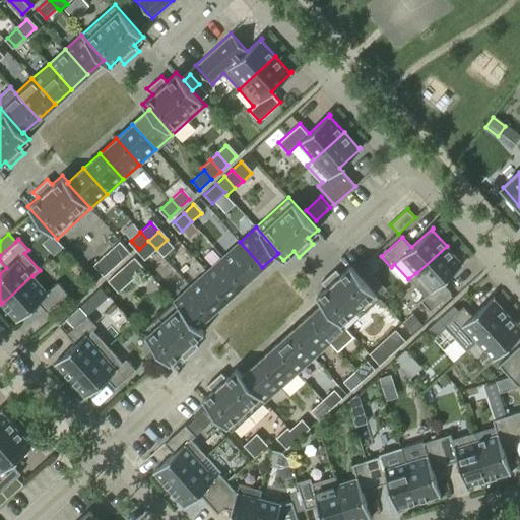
[(148,241),(139,249),(147,258),(156,249),(148,241)]
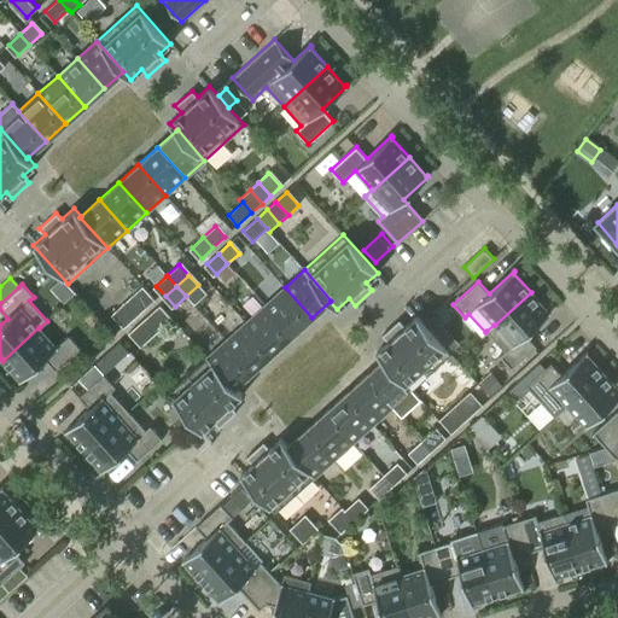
[(312,318),(285,287),(264,304),(292,336),(312,318)]
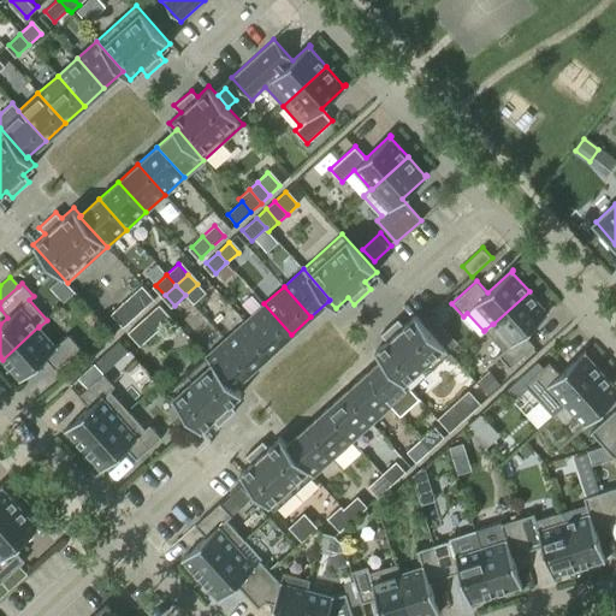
[(140,288),(130,297),(142,311),(152,301),(140,288)]
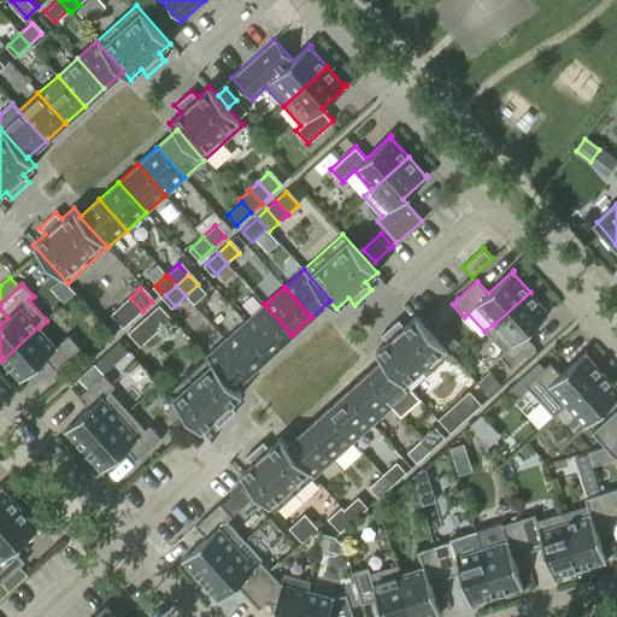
[(493,324),(486,330),(504,351),(499,356),(510,369),(535,346),(524,334),(550,311),(548,310),(547,311),(530,292),(494,324),(493,324)]
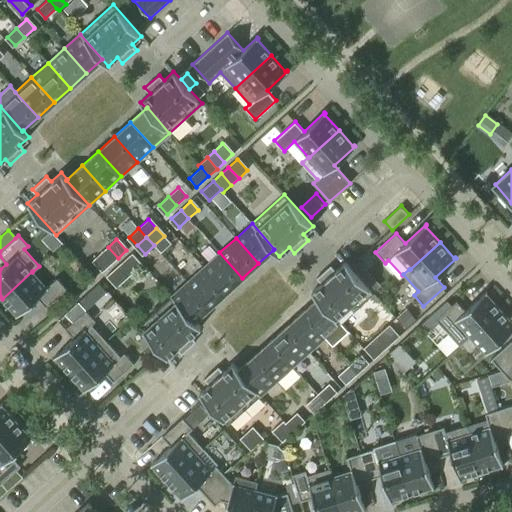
[(108,247),(100,253),(110,264),(118,258),(108,247)]
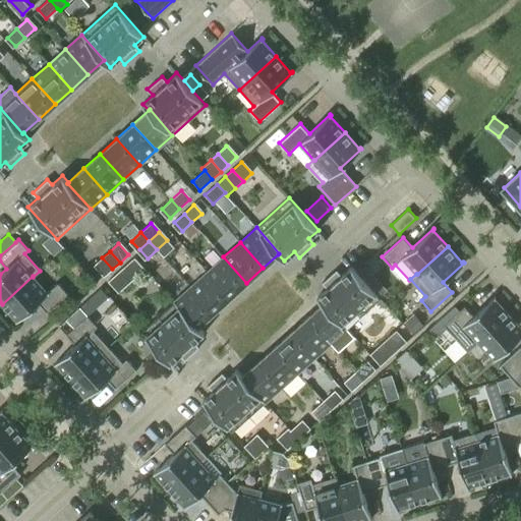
[(246,283),(223,256),(207,272),(230,297),(246,283)]
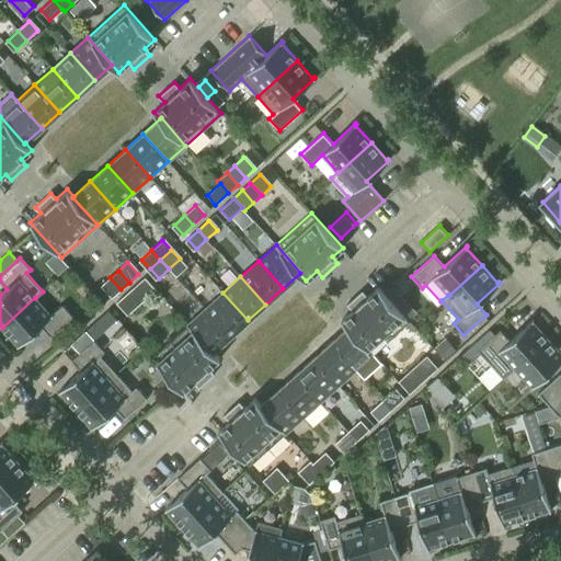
[(121,289),(110,277),(101,286),(112,298),(121,289)]
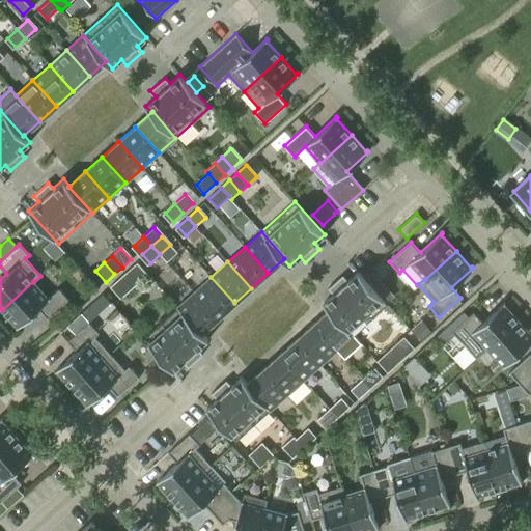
[(135,264),(127,272),(137,284),(145,276),(135,264)]
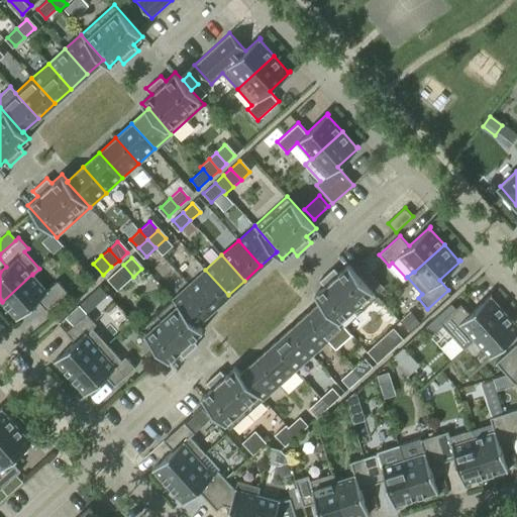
[(378,296),(354,270),(348,264),(338,273),(333,267),(319,280),(324,286),(314,295),(320,301),(321,300),(344,326),(378,296)]
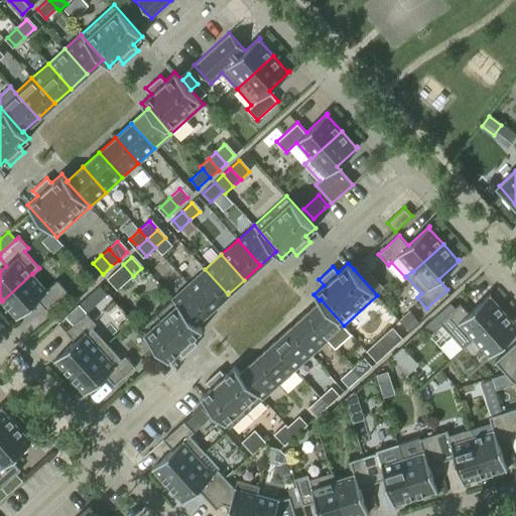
[(133,276),(123,264),(115,271),(125,282),(133,276)]
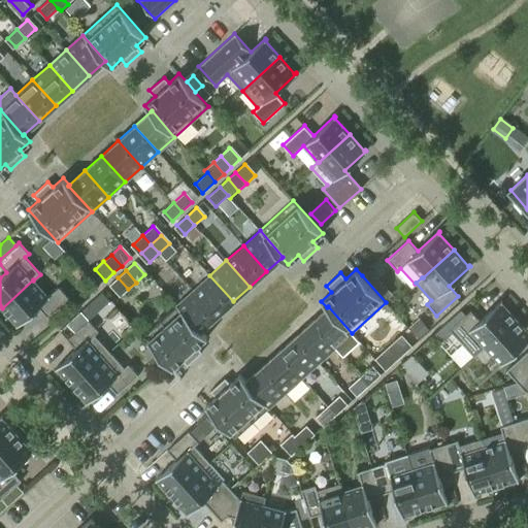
[(209,275),(193,290),(217,317),(233,301),(209,275)]
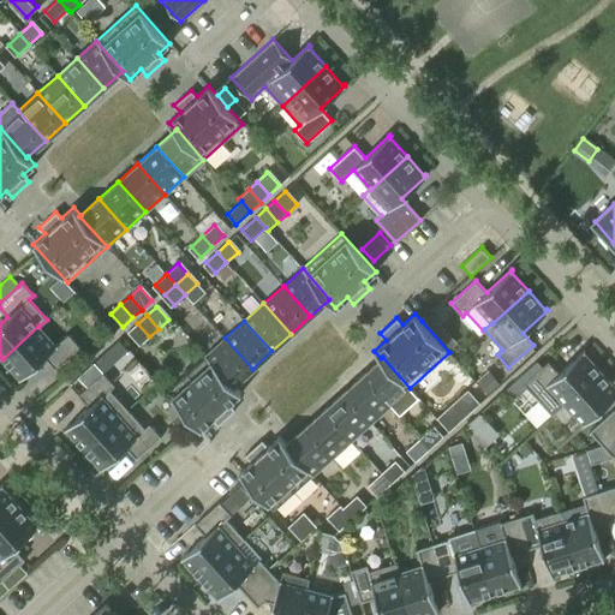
[(149,336),(137,323),(127,332),(139,345),(149,336)]
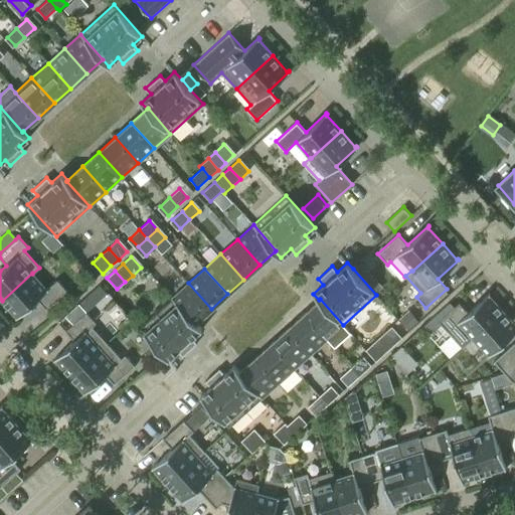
[(32,273),(2,301),(16,316),(15,317),(16,318),(37,300),(46,309),(67,291),(57,280),(46,289),(32,274),(32,273)]
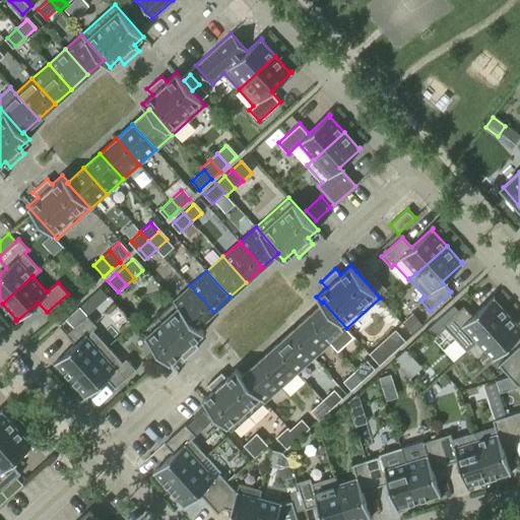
[(190,285),(174,301),(197,326),(198,325),(213,312),(190,285)]
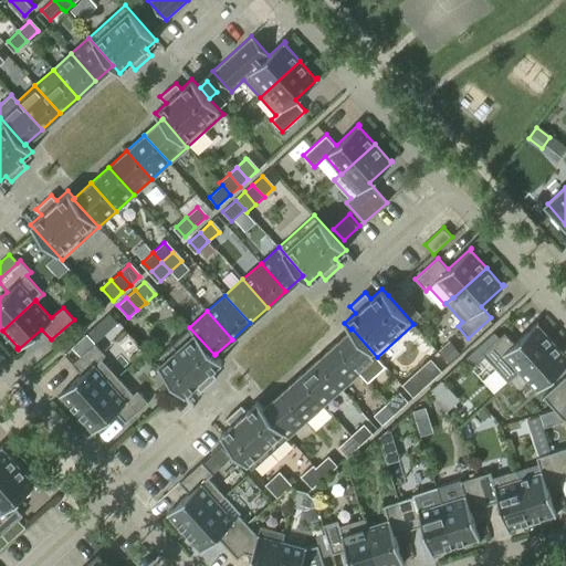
[(520,371),(553,342),(537,325),(538,323),(537,323),(514,343),(504,332),(481,353),(509,383),(520,371)]
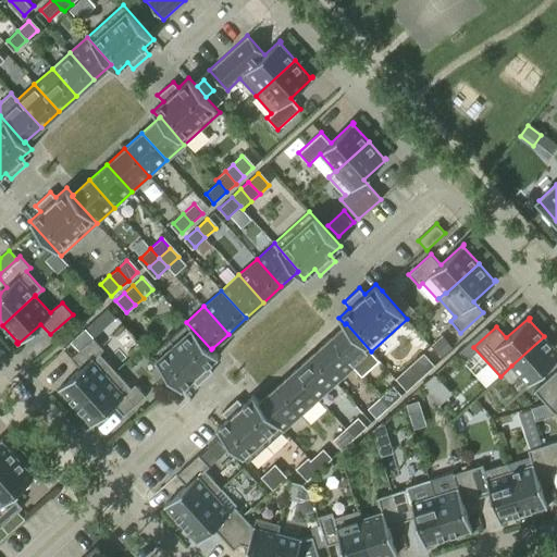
[(211,349),(186,322),(150,354),(182,388),(193,380),(198,385),(213,371),(208,366),(219,356),(212,348),(211,349)]
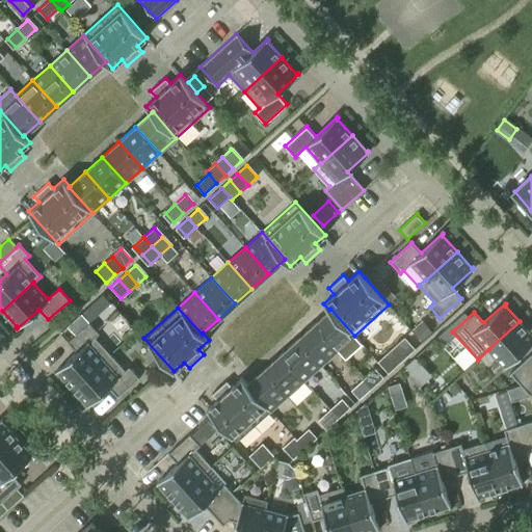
[(315,323),(314,324),(338,350),(345,360),(362,344),(354,336),(330,309),(329,310),(315,323)]
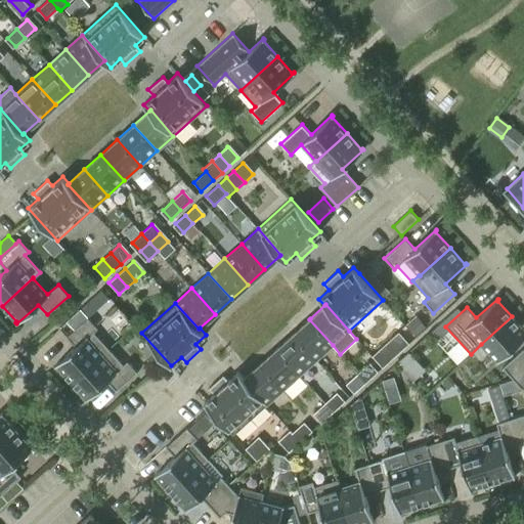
[(417,336),(427,326),(417,315),(406,324),(417,336)]
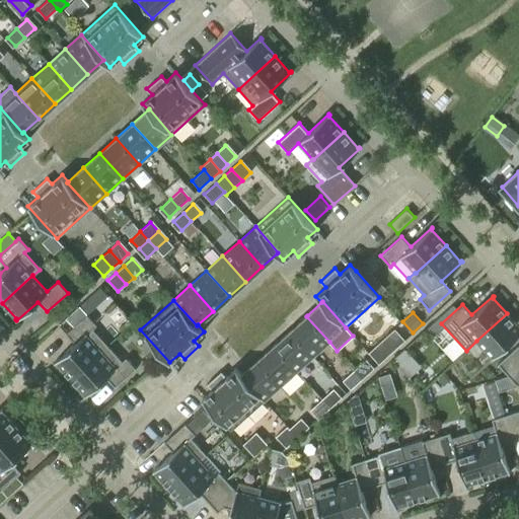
[(518,326),(507,313),(476,341),(492,357),(491,358),(492,359),(518,334),(518,326)]
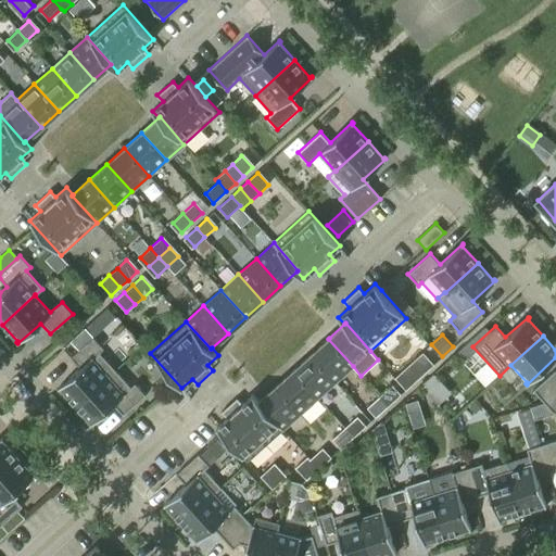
[(75,405),(115,369),(99,352),(103,349),(93,337),(71,357),(80,367),(58,388),(59,389),(60,388),(75,405)]
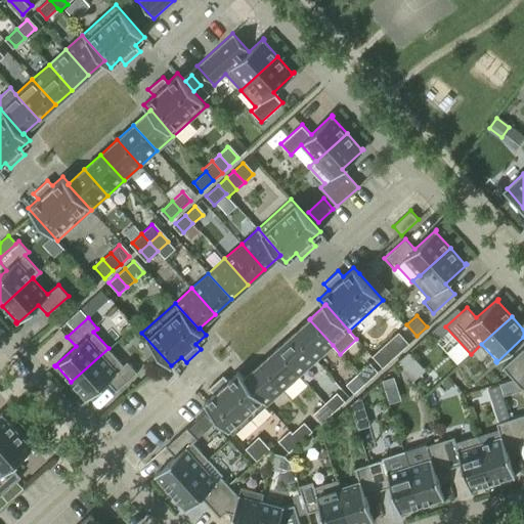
[(309,319),(293,334),(316,360),(333,345),(309,319)]
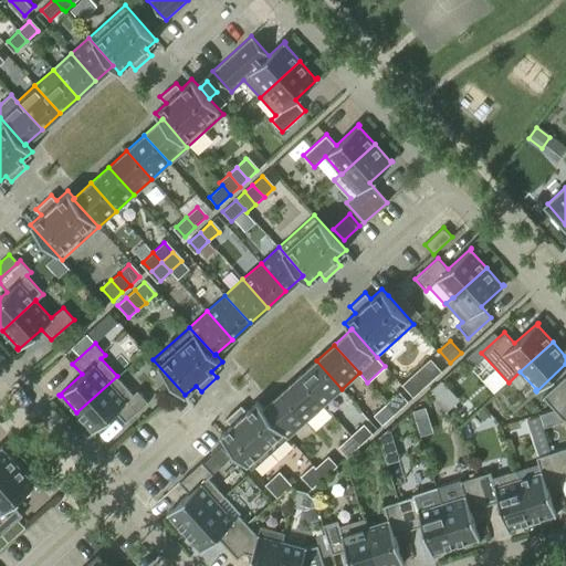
[(342,389),(316,360),(299,377),(324,405),(342,389)]
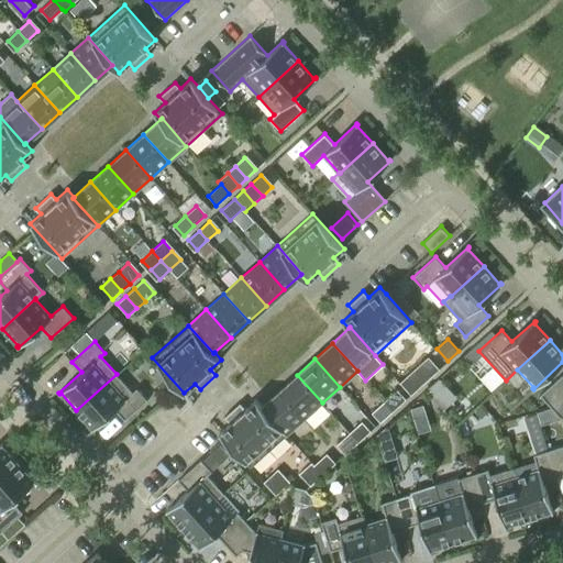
[(426,359),(416,368),(427,379),(437,371),(426,359)]
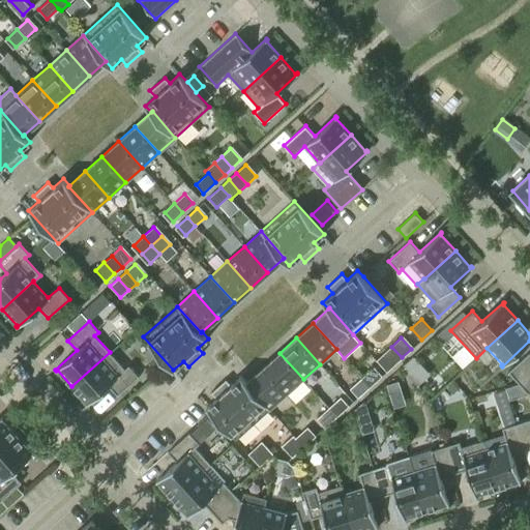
[(391,347),(384,353),(394,364),(402,357),(391,347)]
